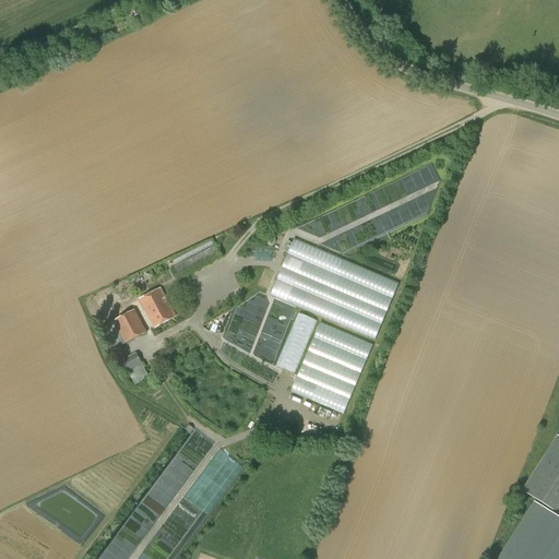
[(375,340),(399,284),(294,239),(292,245),(288,253),(271,296),(375,340)]
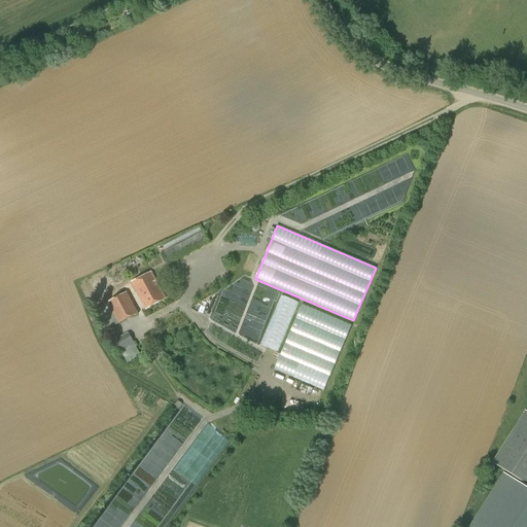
[(209,243),(203,233),(194,238),(200,248),(209,243)]
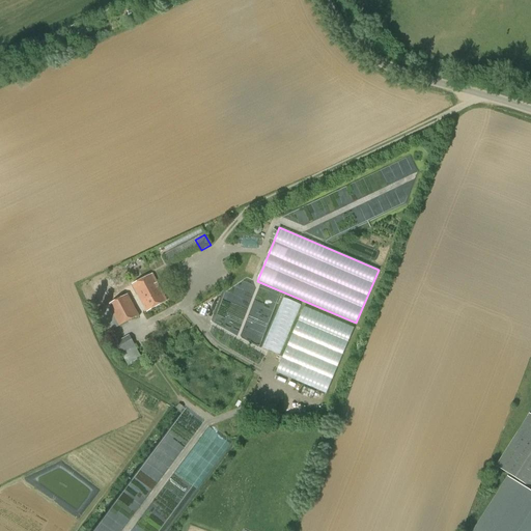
[(171,251),(162,256),(168,268),(177,262),(192,255),(186,244),(171,251)]
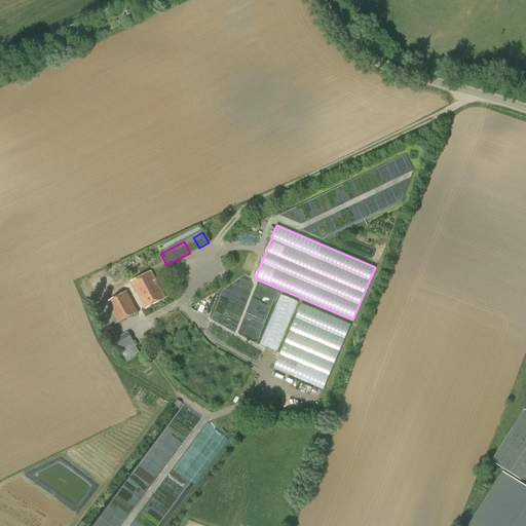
[(164,299),(150,272),(132,282),(140,298),(132,302),(135,308),(143,304),(146,308),(164,299)]
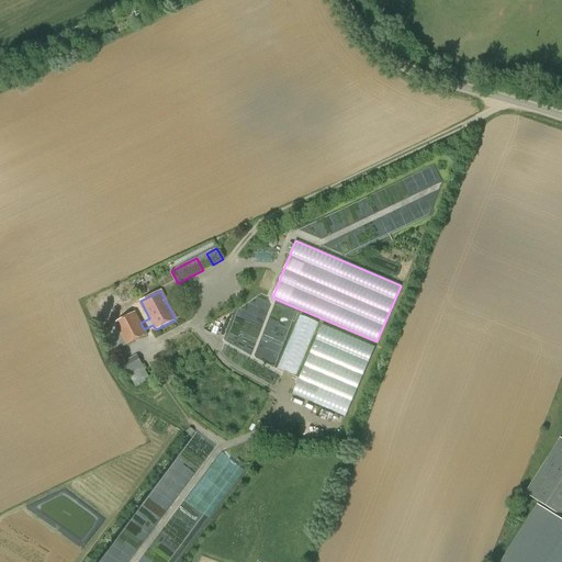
[(135,312),(114,323),(126,346),(147,334),(144,329),(141,323),(135,312)]
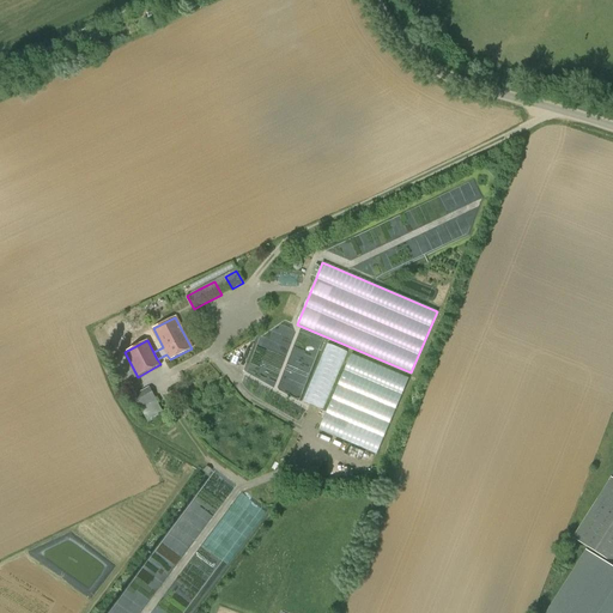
[(323,410),(347,352),(327,344),(303,401),(323,410)]
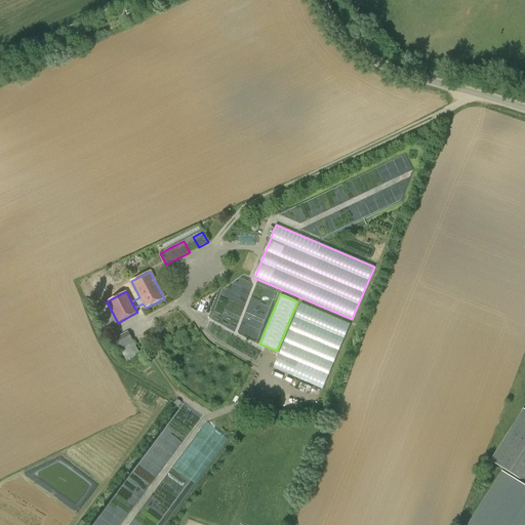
[(274,370),(323,390),(350,324),(301,304),(274,370)]
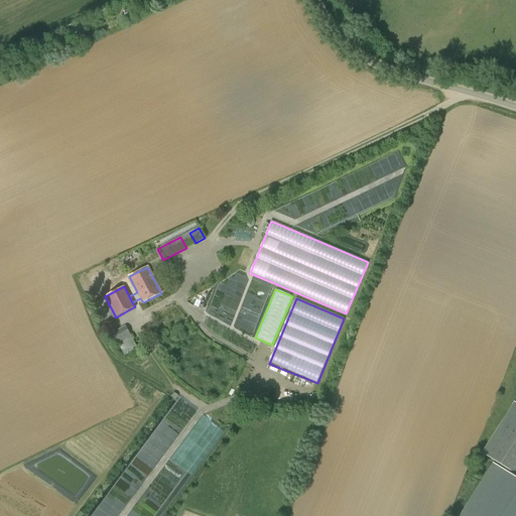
[(133,341),(125,326),(111,334),(120,349),(133,341)]
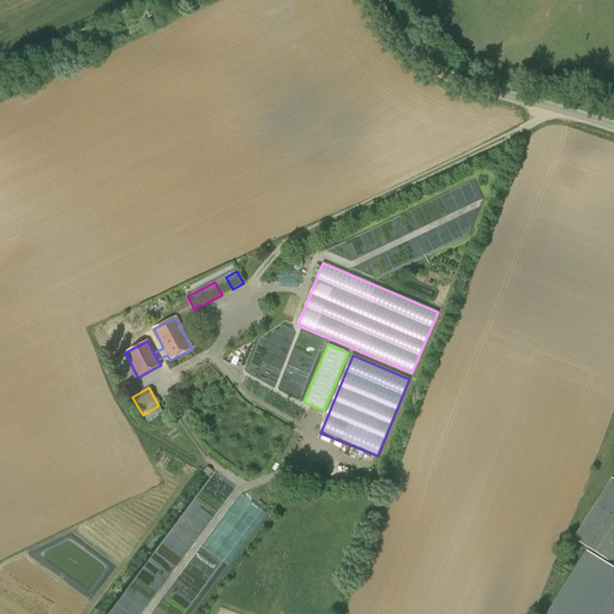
[(613,565),(613,480),(575,541),(613,565)]
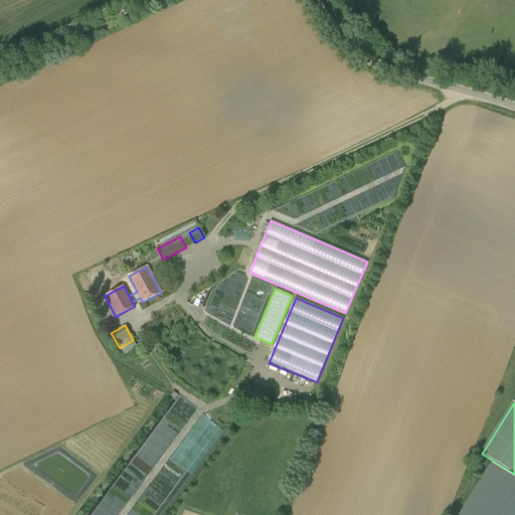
[(459,514),(514,514),(514,477),(493,463),(459,514)]
